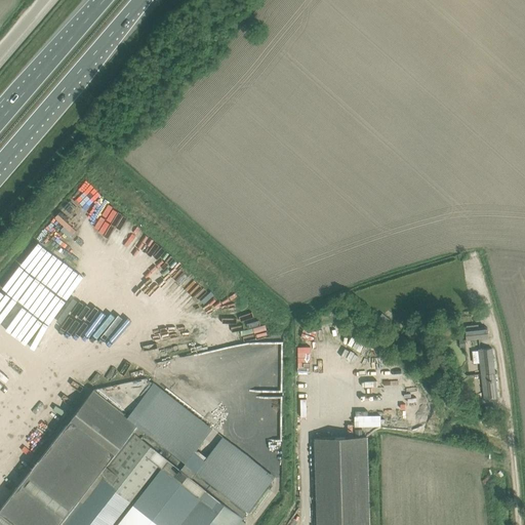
[(377,320),(386,326),(391,320),(382,313),(377,320)]
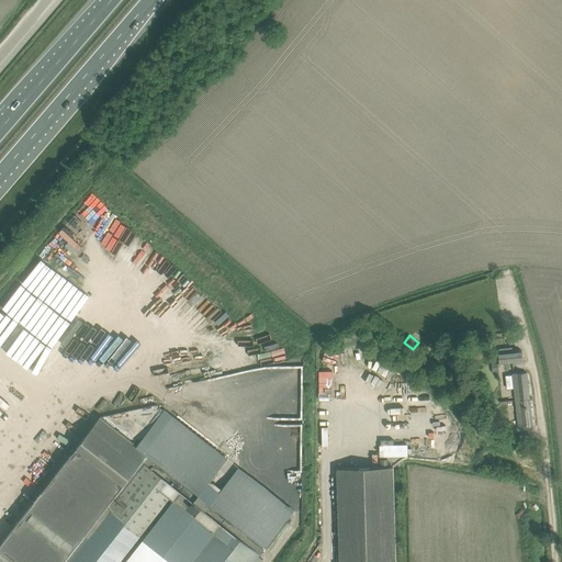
[(523,360),(521,350),(503,353),(498,353),(499,363),(523,360)]
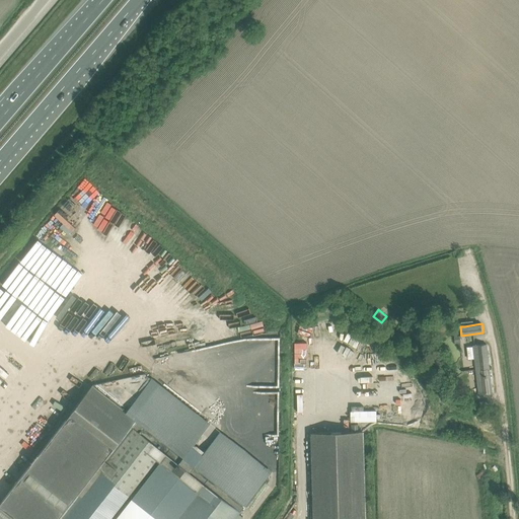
[(340,347),(336,359),(346,362),(355,335),(346,331),(341,347),(340,347)]
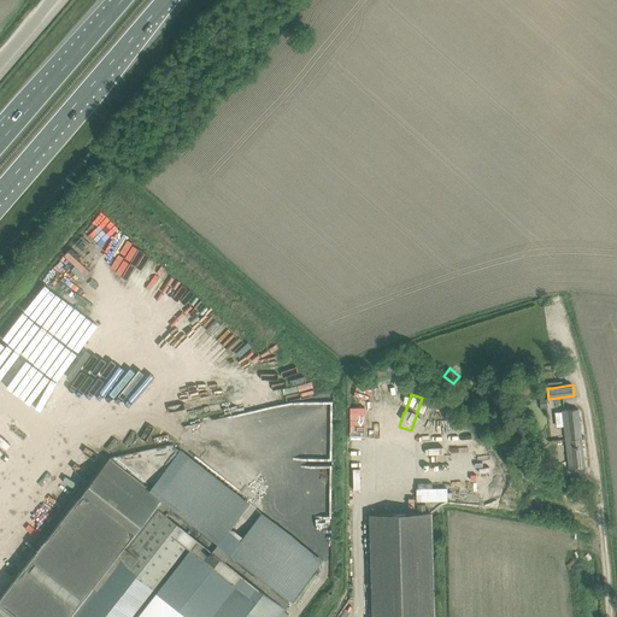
[(569,469),(585,468),(579,409),(563,411),(563,412),(556,412),(557,427),(564,425),(568,457),(569,469)]
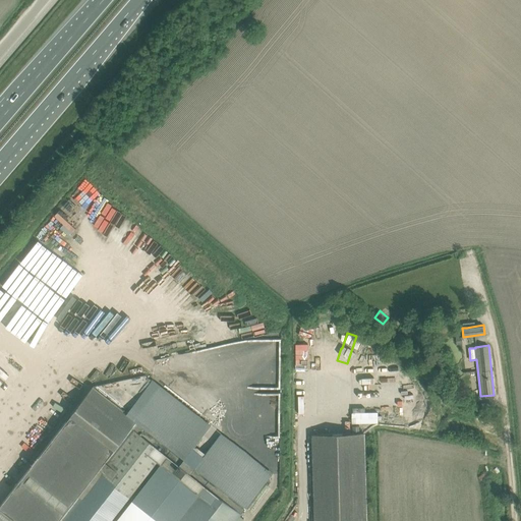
[(14,487),(0,505),(0,520),(241,520),(243,520),(239,516),(241,513),(272,474),(220,435),(204,457),(192,448),(210,426),(145,375),(94,387),(14,487)]
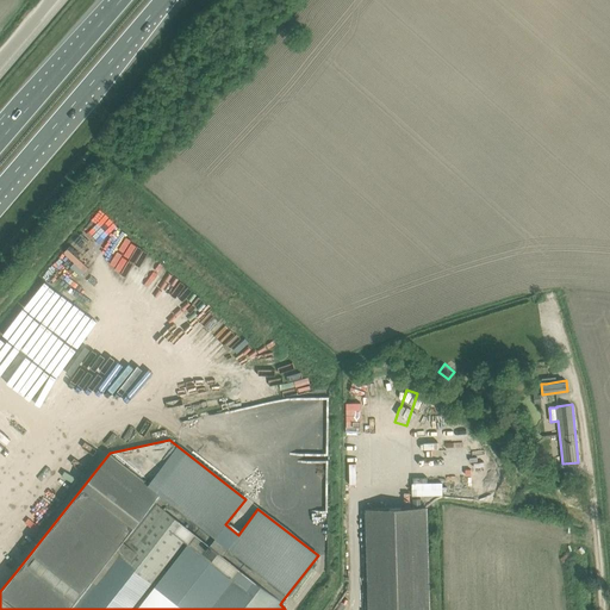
[(53,473),(74,449),(68,444),(48,468),(53,473)]
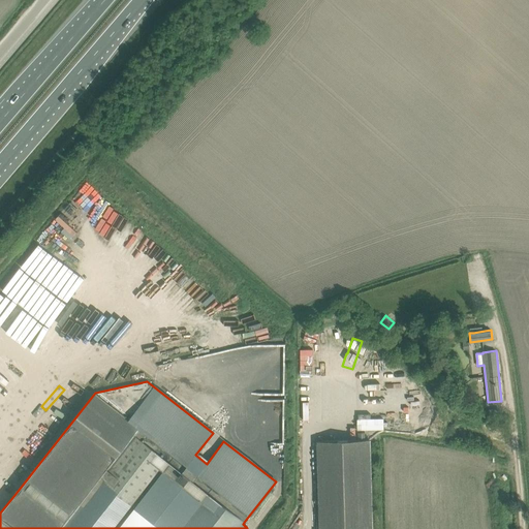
[(371,528),(369,440),(369,439),(365,439),(365,432),(359,432),(359,439),(316,441),(318,528),(371,528)]
